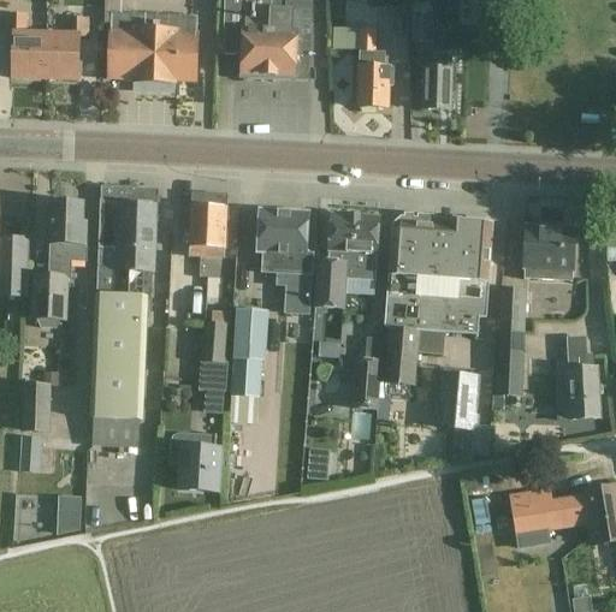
[(111,79),(128,79),(129,13),(117,13),(117,0),(104,0),(104,22),(112,23),(111,79)]
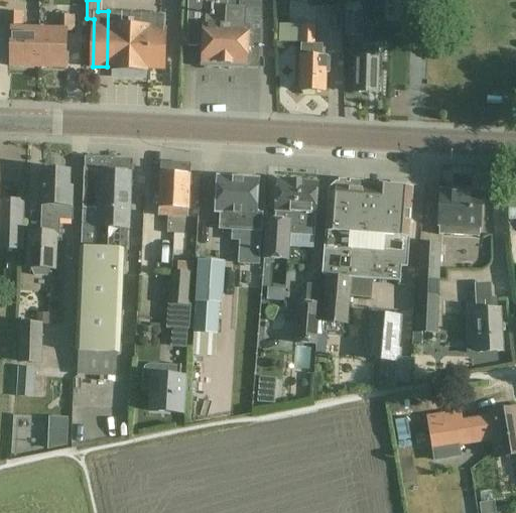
[(189,0),(188,47),(205,48),(204,65),(259,67),(262,0),(189,0)]
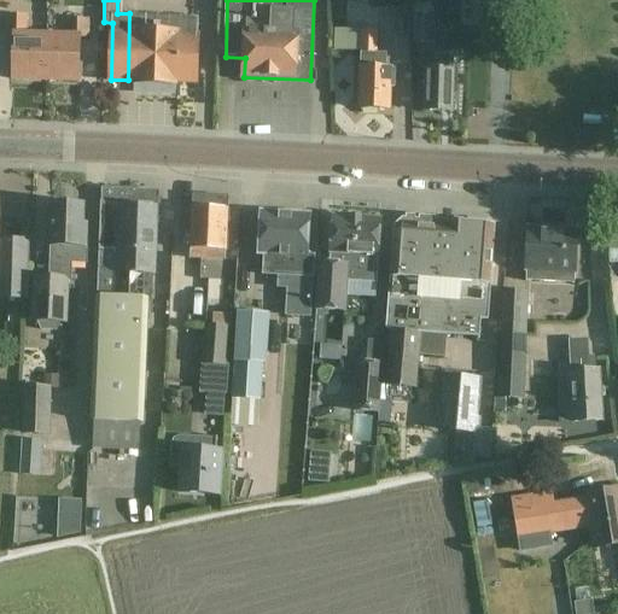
[(464,0),(464,22),(468,22),(473,27),(483,27),(488,23),(493,23),(494,7),(497,7),(497,0),(464,0)]
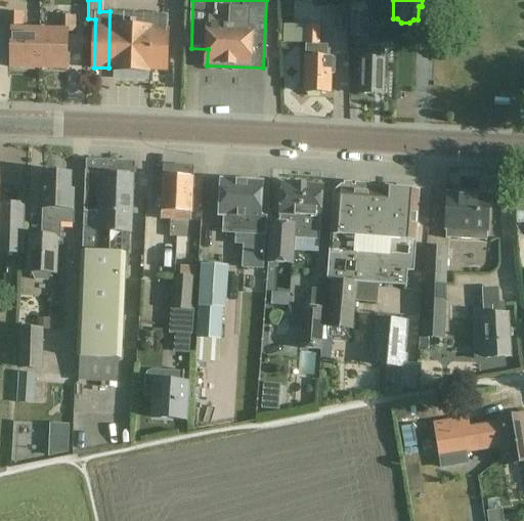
[(110,11),(108,68),(151,69),(151,67),(168,67),(169,12),(110,11)]
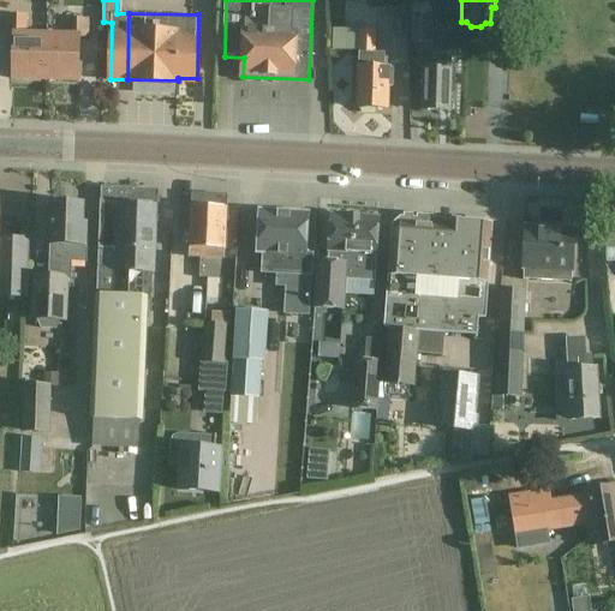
[(15,77),(47,78),(47,35),(23,35),(23,16),(6,16),(6,35),(15,35),(15,77)]
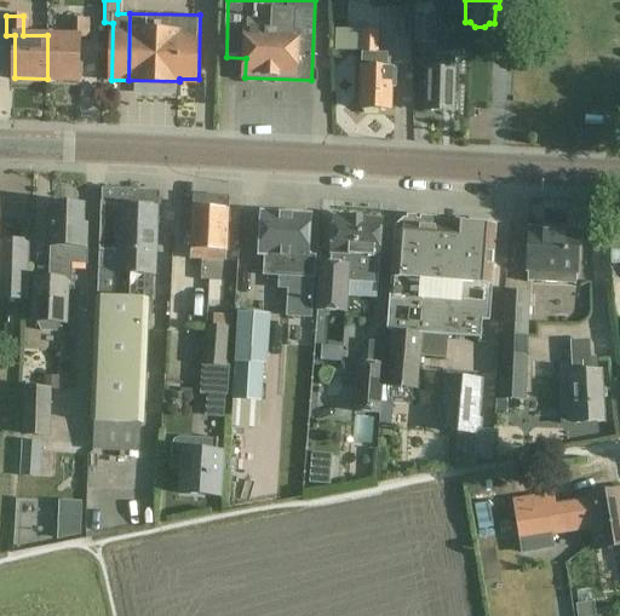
[(47,35),(47,79),(79,79),(80,35),(89,35),(90,17),(72,17),(72,35),(47,35)]
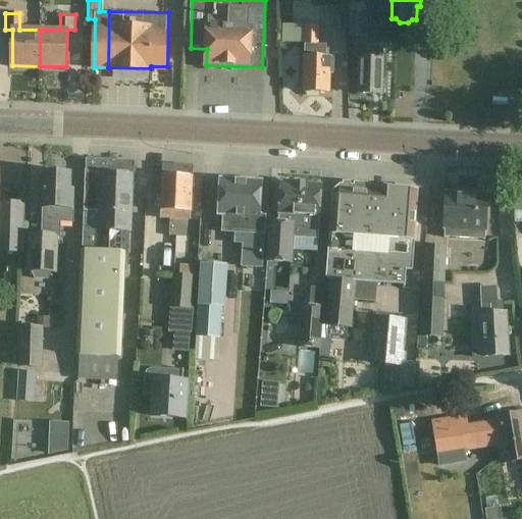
[(365,55),(365,47),(365,37),(363,37),(364,15),(349,15),(349,37),(354,37),(353,54),(365,55)]
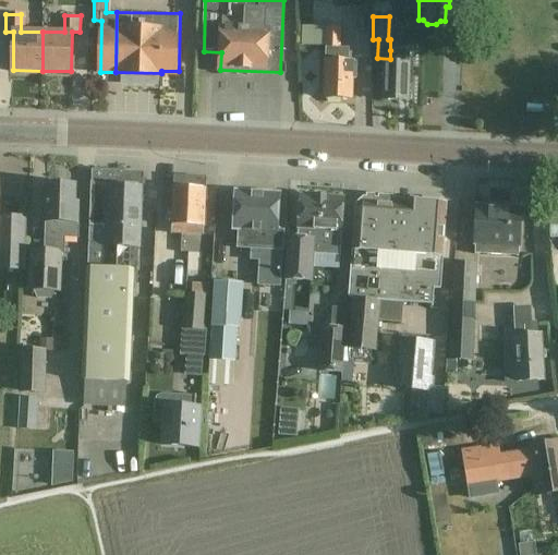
[(326,44),(326,58),(325,94),(353,95),(354,74),(356,75),(358,59),(348,59),(348,47),(340,47),(341,26),(312,25),(312,44),(326,44)]
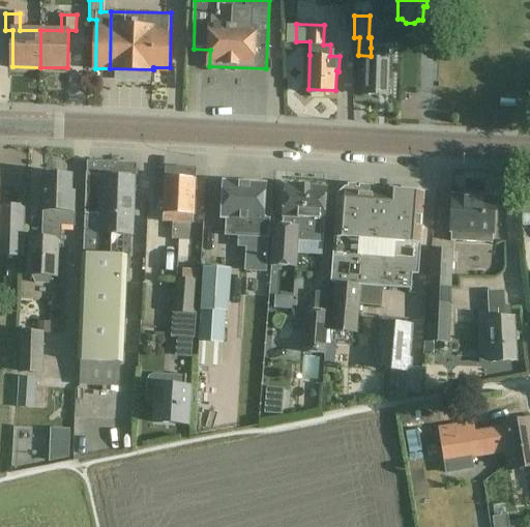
[(371,48),(371,56),(371,57),(365,57),(364,91),(390,92),(390,78),(393,78),(393,57),(388,57),(388,48),(371,48)]
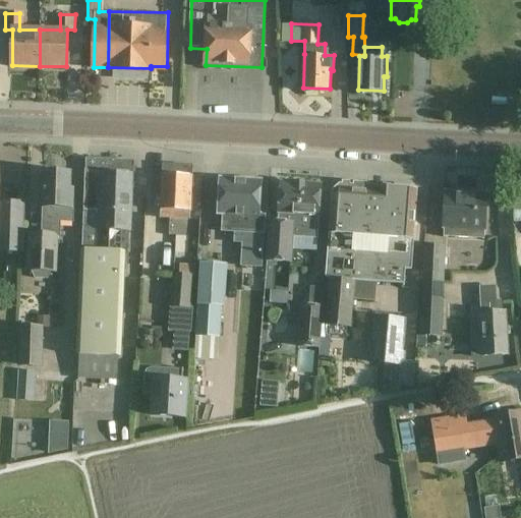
[(115,379),(117,354),(121,264),(125,264),(126,229),(129,229),(132,173),(129,172),(129,169),(104,168),(104,171),(87,171),(82,250),(78,249),(73,378),(115,379)]
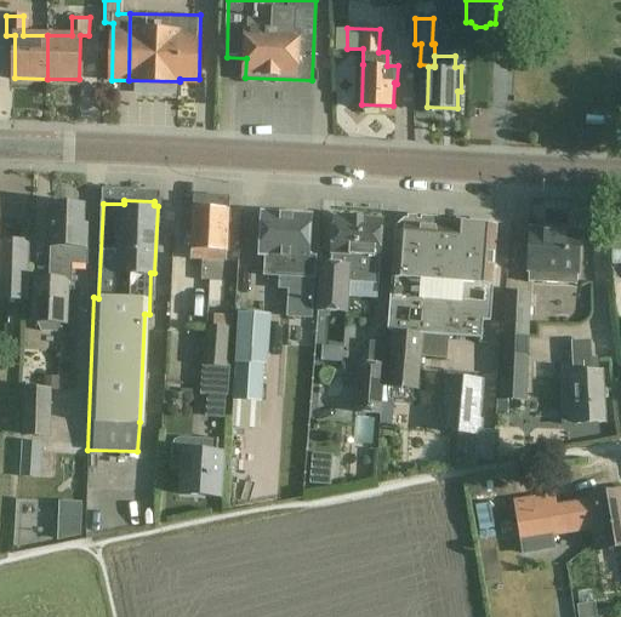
[(34,319),(39,319),(43,327),(57,329),(62,320),(67,320),(69,278),(70,279),(72,260),(87,261),(90,221),(85,221),(86,203),(53,201),(51,244),(56,244),(53,276),(36,276),(34,319)]
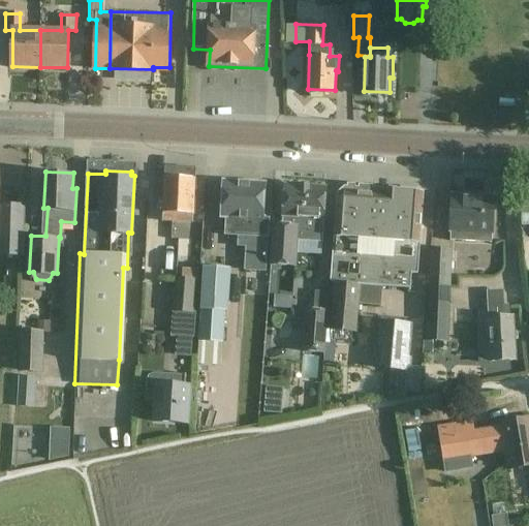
[(164,177),(162,177),(161,210),(162,210),(162,218),(192,219),(194,178),(192,178),(193,174),(181,174),(181,177),(177,177),(177,174),(164,173),(164,177)]
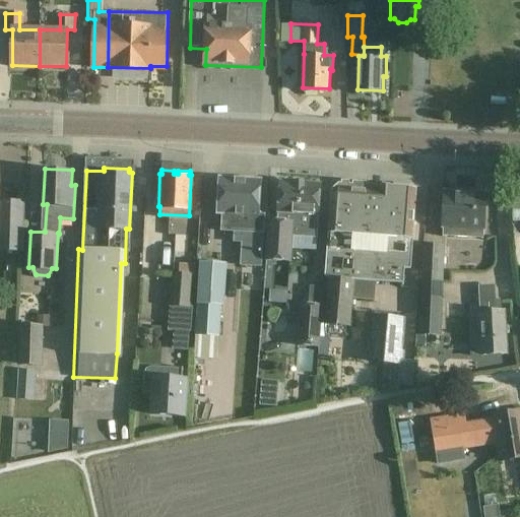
[(221,228),(234,229),(233,242),(241,242),(240,264),(260,265),(261,232),(263,232),(264,213),(256,213),(259,179),(220,176),(217,211),(222,211),(221,228)]
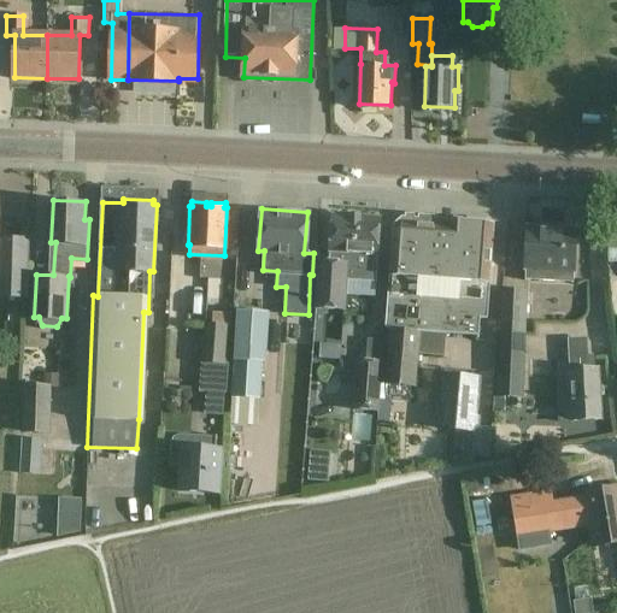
[(334,249),(333,260),(319,260),(317,305),(345,307),(347,276),(346,276),(347,261),(352,261),(352,249),(346,249),(347,240),(357,241),(358,214),(333,212),(331,224),(330,249),(334,249)]
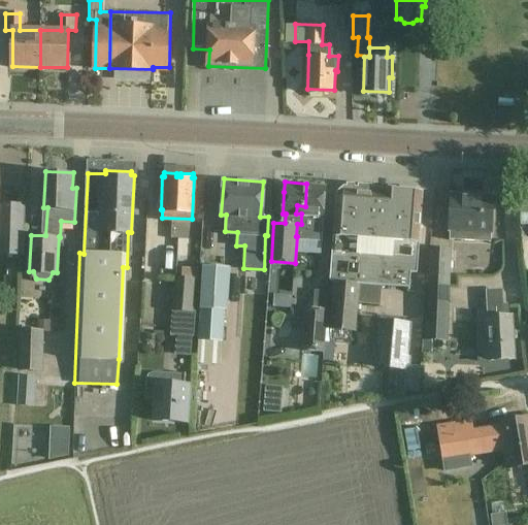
[(324,185),(306,184),(305,206),(297,205),(296,214),(301,214),(301,224),(297,224),(296,236),(297,236),(322,238),(323,217),(324,185)]
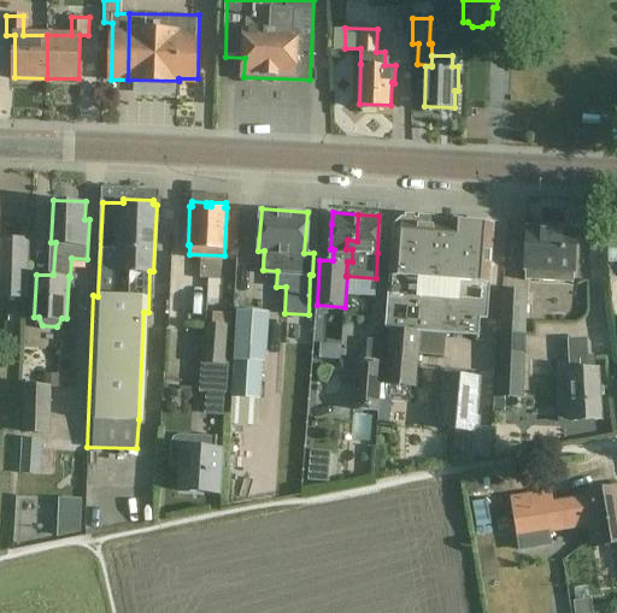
[(385,328),(391,328),(445,331),(479,334),(480,317),(487,317),(494,222),(448,219),(448,223),(403,219),(392,229),(385,328)]
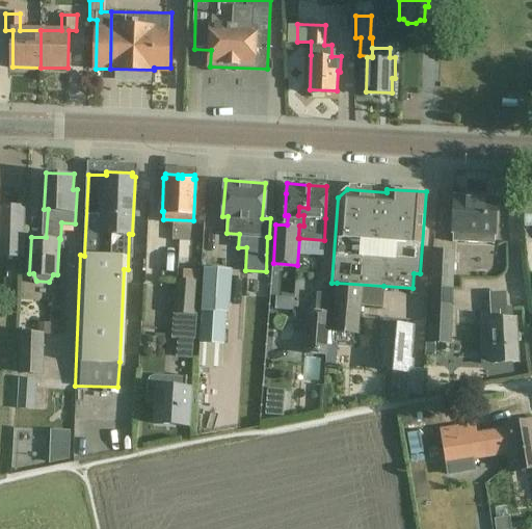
[(452,229),(452,239),(478,241),(478,231),(495,232),(497,196),(484,196),(484,192),(481,191),(477,190),(474,190),(471,190),(467,191),(467,195),(454,194),(452,229)]
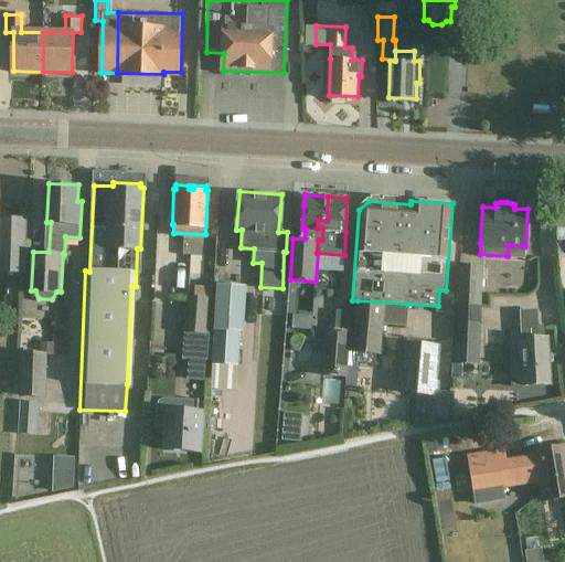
[(564,223),(564,203),(551,202),(550,222),(564,223)]
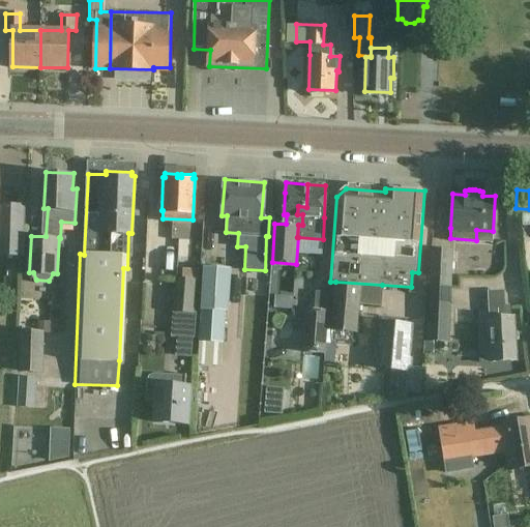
[(0,203),(0,253),(21,254),(23,204),(0,203)]
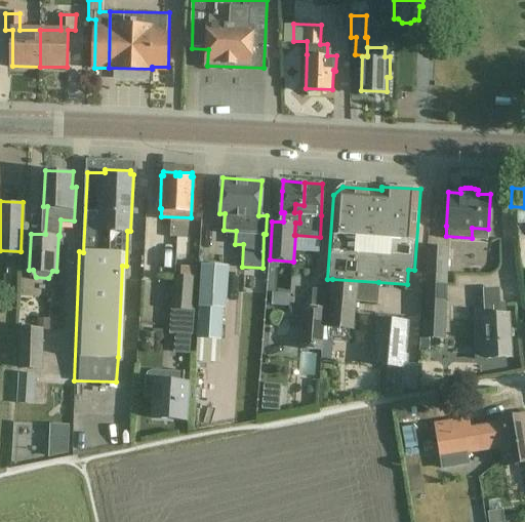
[(173,283),(172,306),(192,307),(192,302),(190,302),(196,241),(177,239),(174,273),(173,283)]
